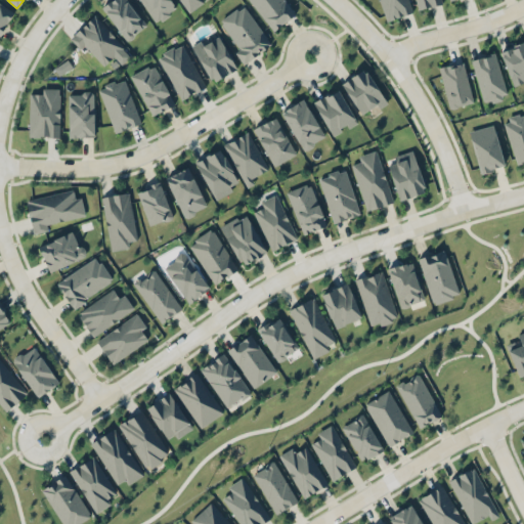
[(128,38),(146,22),(126,0),(110,0),(101,8),(128,38)]
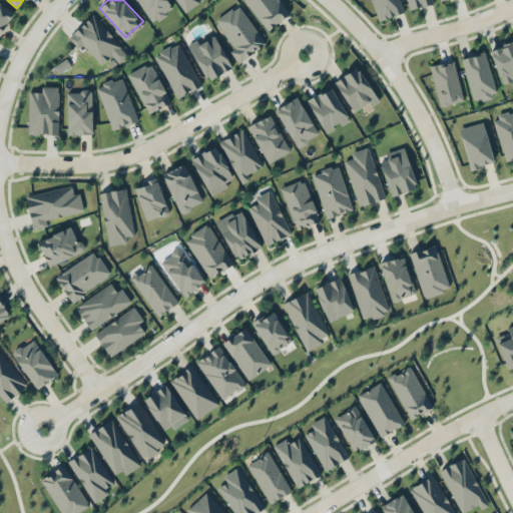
[(136,0),(153,21),(172,6),(167,0),(136,0)]
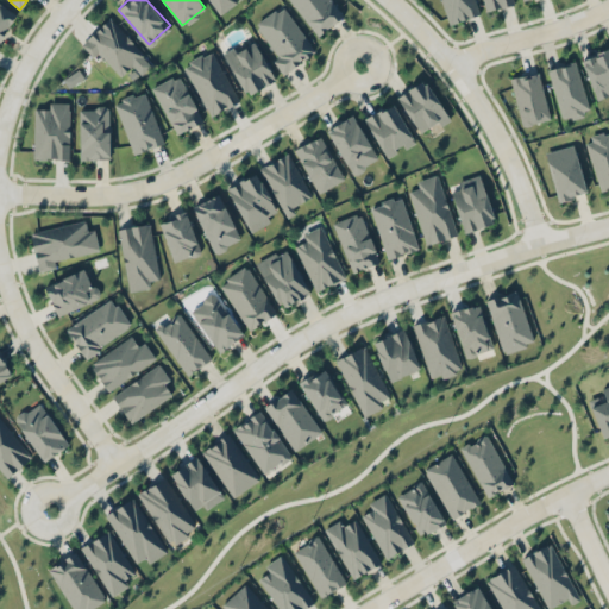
[(209,0),(219,13),(237,0),(209,0)]
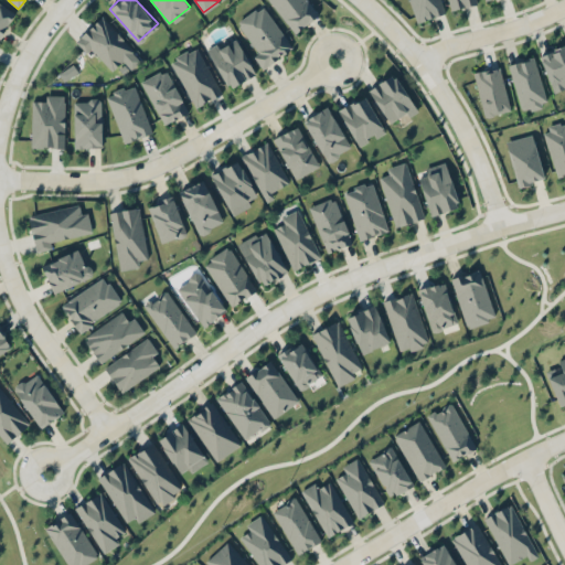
[(318,14),(308,0),(269,0),(292,32),(318,14)]
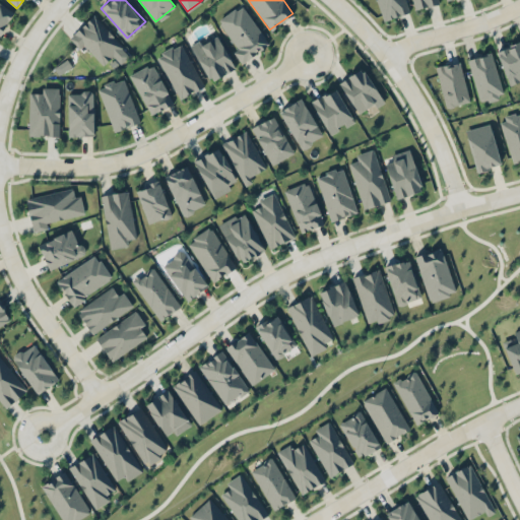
[(376,0),(383,20),(409,11),(405,0),(376,0)]
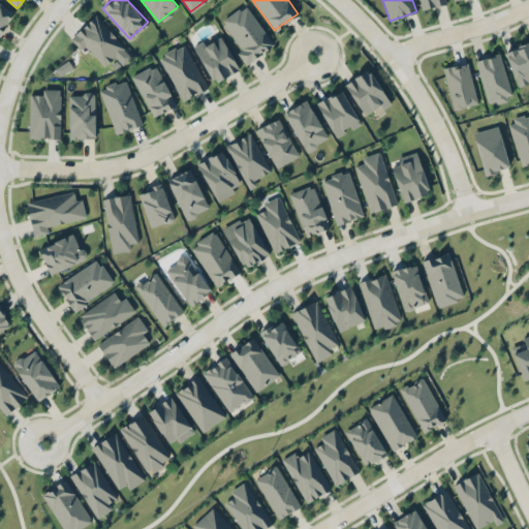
[(419,0),(423,9),(446,2),(445,0),(419,0)]
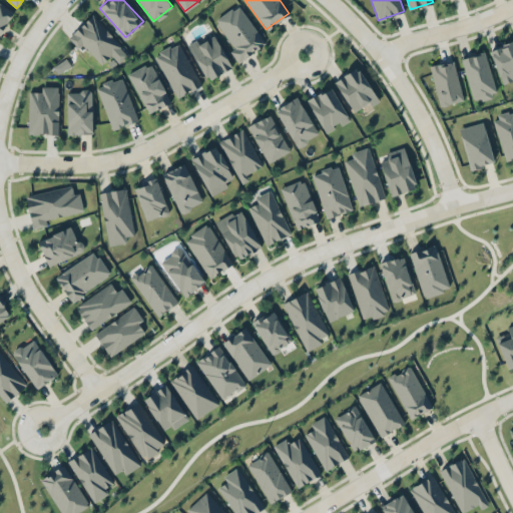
[(0,34),(14,9),(0,1),(0,34)]
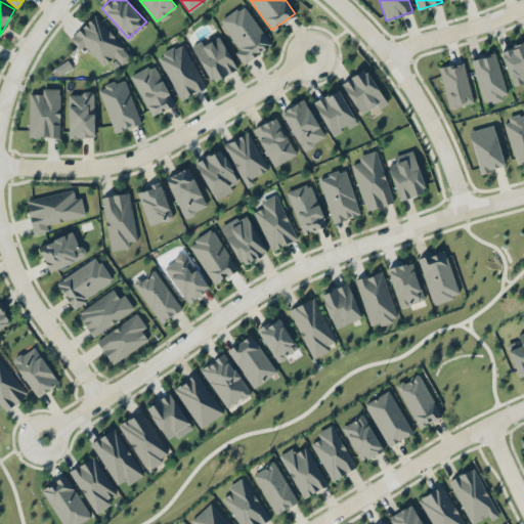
[(270,44),(243,3),(216,20),(244,61),(270,44)]
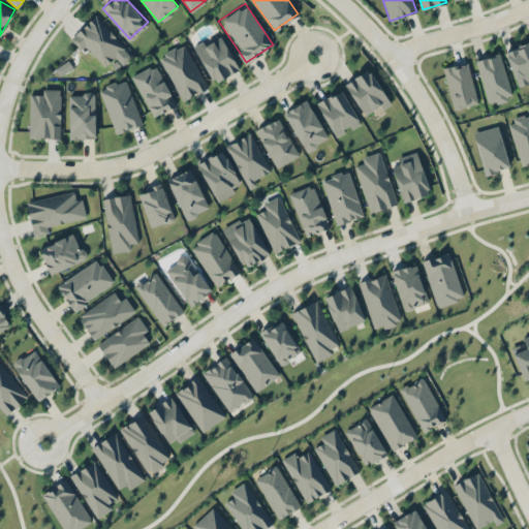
[(70,36),(101,68),(125,44),(95,13),(70,36)]
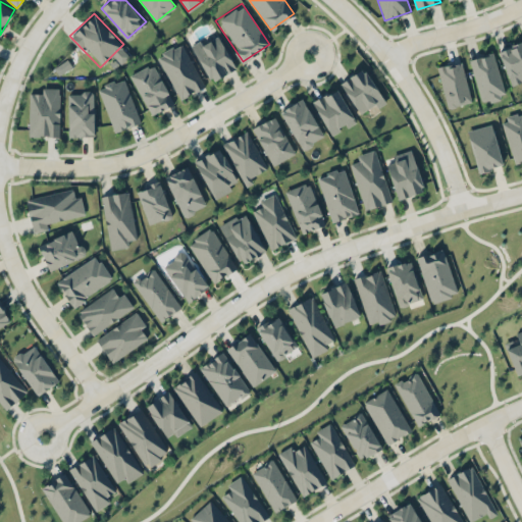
[(192,43),(209,81),(233,68),(216,32),(192,43)]
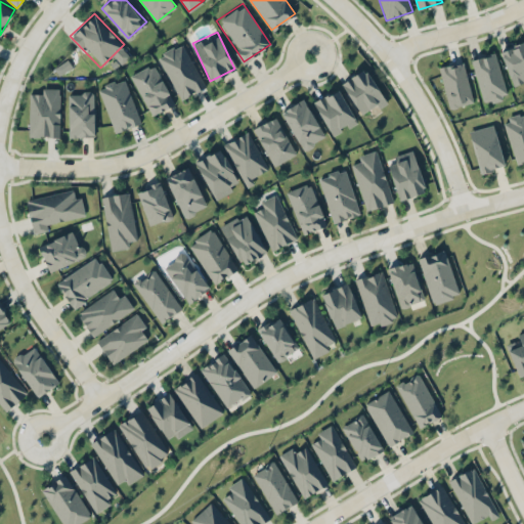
[(504,48),(515,82),(523,78),(523,38),(523,36),(520,38),(522,40),(515,44),(510,43),(504,48)]
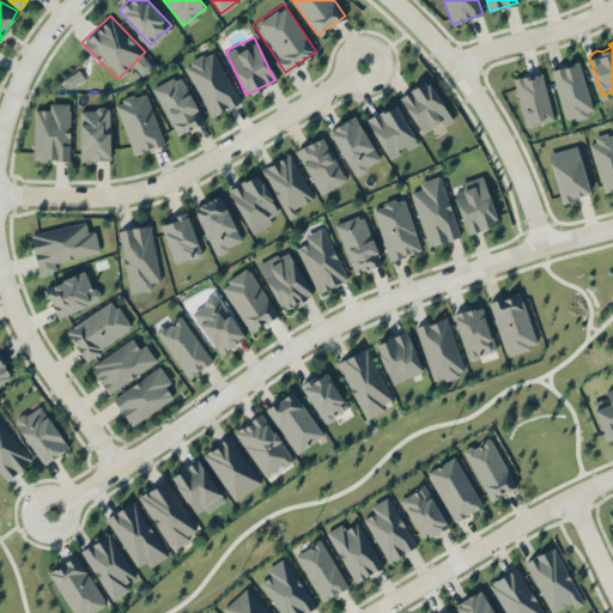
[(216,48),(184,61),(208,115),(240,102),(216,48)]
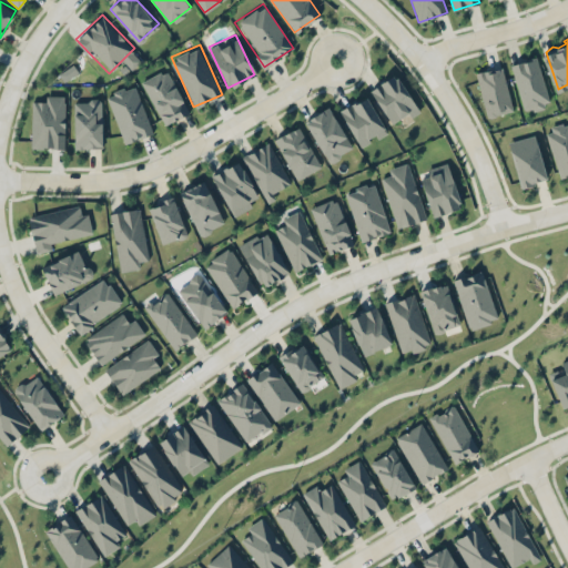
[(513,61),(527,109),(534,105),(536,109),(546,105),(545,102),(551,99),(539,53),(535,53),(535,56),(530,56),(526,58),(519,58),(513,61)]
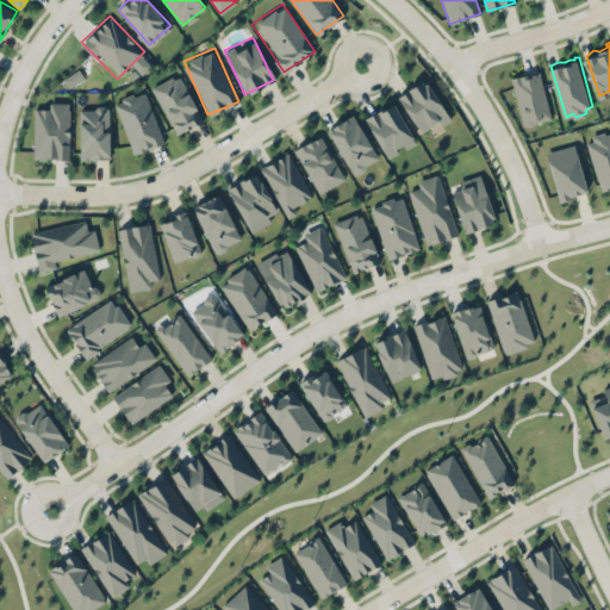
[(511,73),(521,126),(558,120),(547,63),(533,67),(533,72),(529,72),(527,75),(526,70),(511,73)]
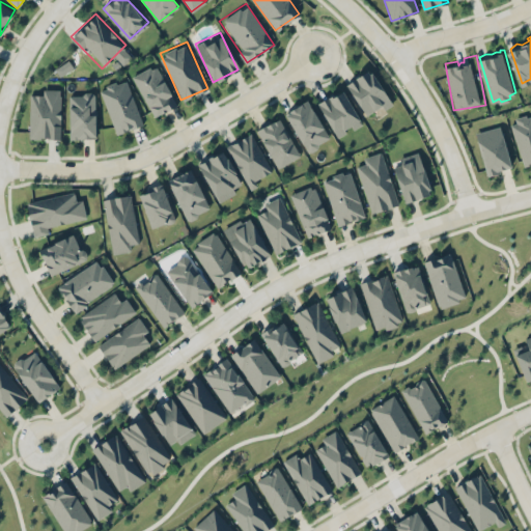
[(133,74),(152,115),(175,105),(157,63),(133,74)]
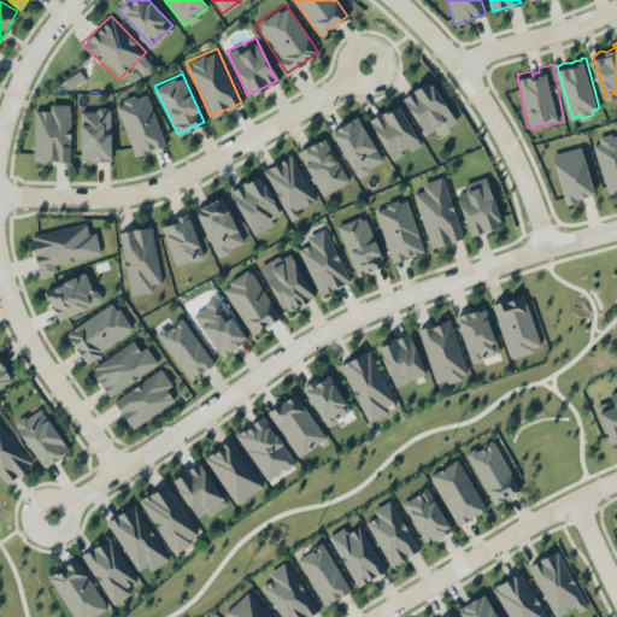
[(401,98),(429,136),(454,117),(428,78),(401,98)]
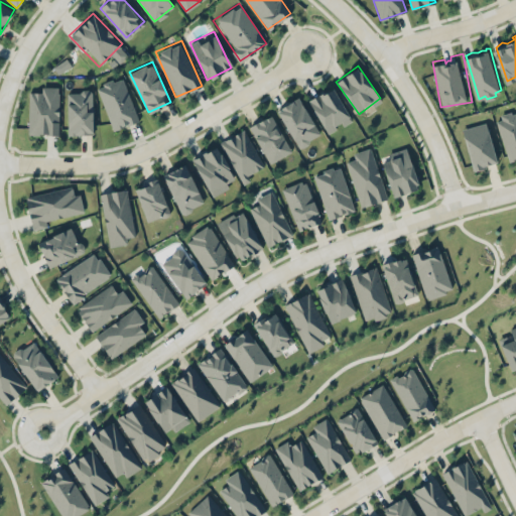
[(97,85),(112,130),(139,121),(123,75),(97,85)]
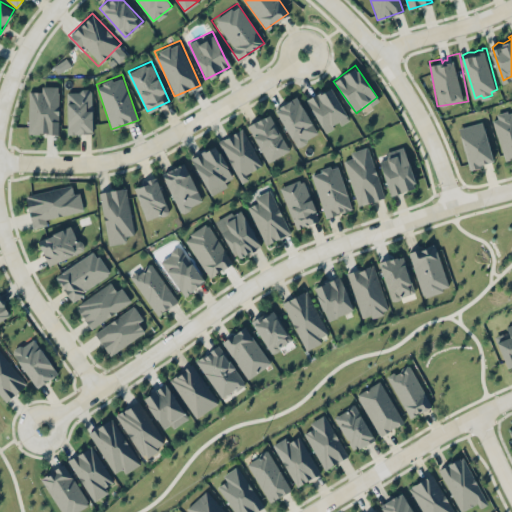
[(58,85),(39,84),(39,93),(28,93),(28,133),(58,133),(58,85)]
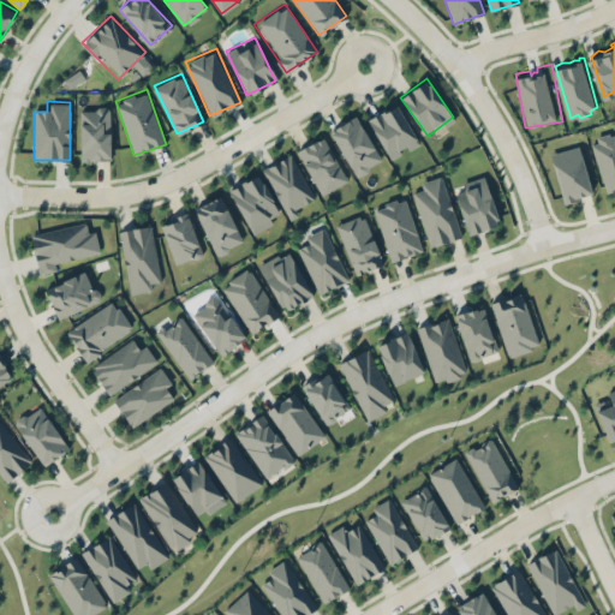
[(418,141),(394,102),(368,119),(392,157),(418,141)]
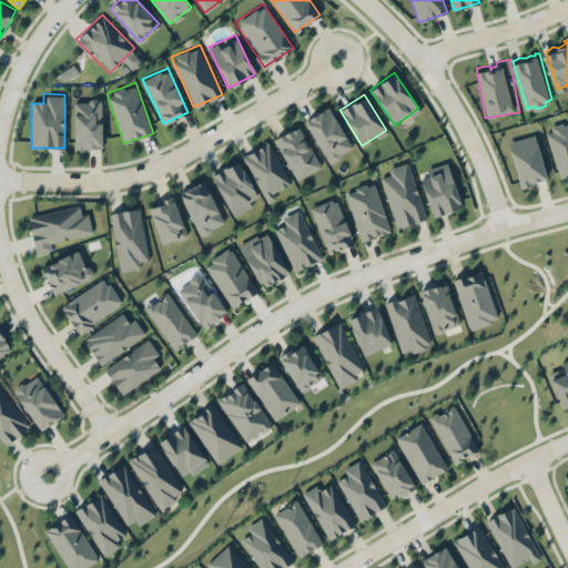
[(74,148),(101,148),(101,98),(74,98),(74,148)]
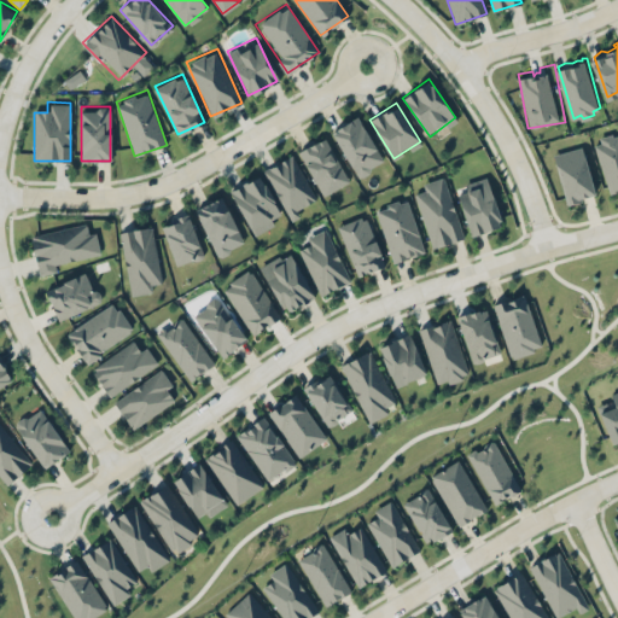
[(331,130),(357,175),(383,159),(356,115),(331,130)]
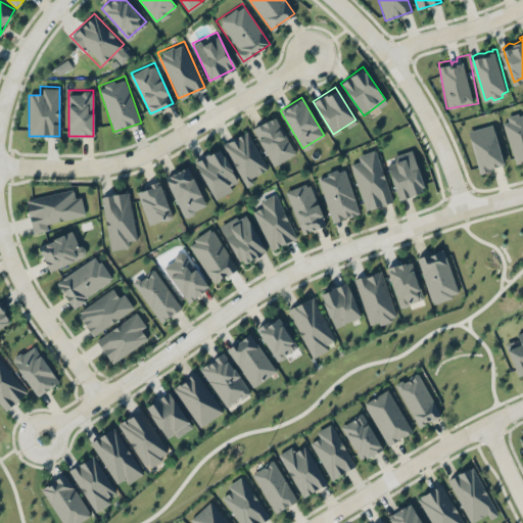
[(505,121),(518,160),(522,158),(522,112),(520,113),(519,111),(509,114),(510,119),(505,121)]
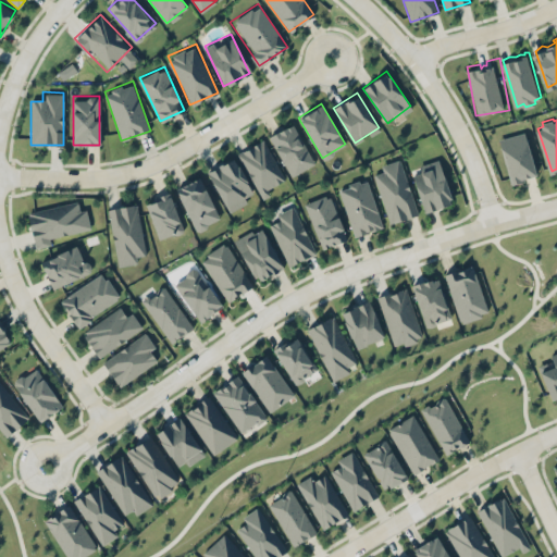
[(288,174),(312,163),(294,123),(270,135),(288,174)]
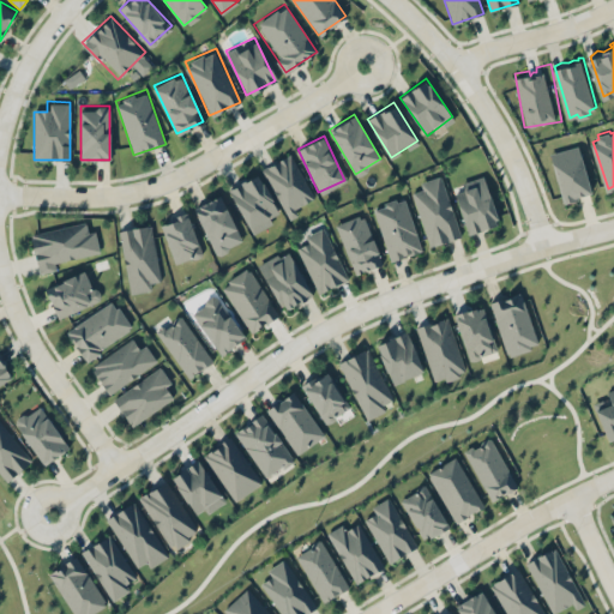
[(549,151),(564,197),(593,188),(578,142),(549,151)]
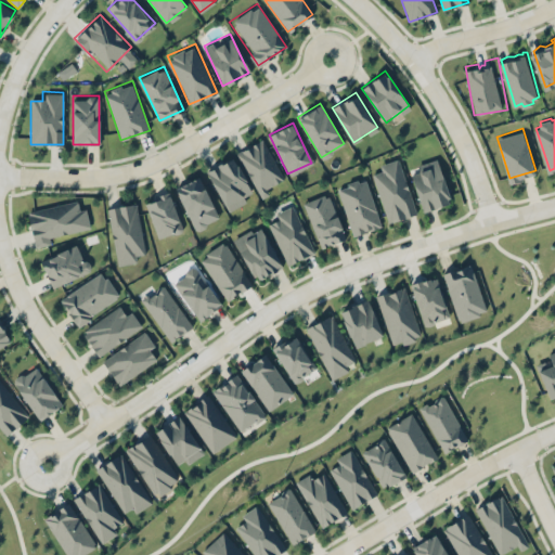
[(259,195),(285,182),(263,138),(236,152),(259,195)]
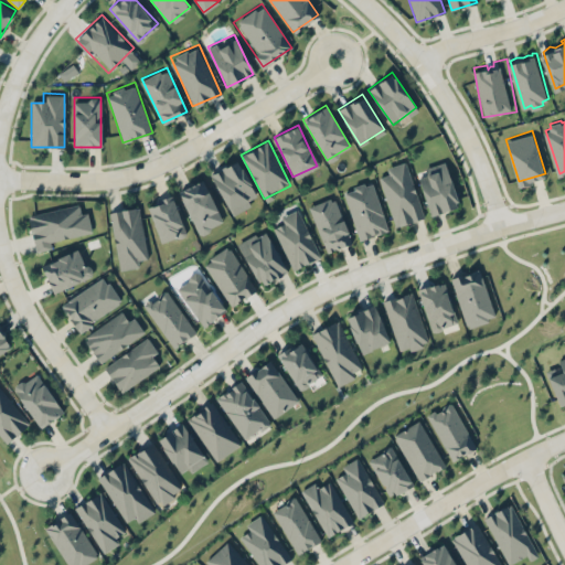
[(212,171),(230,213),(257,201),(240,160),(212,171)]
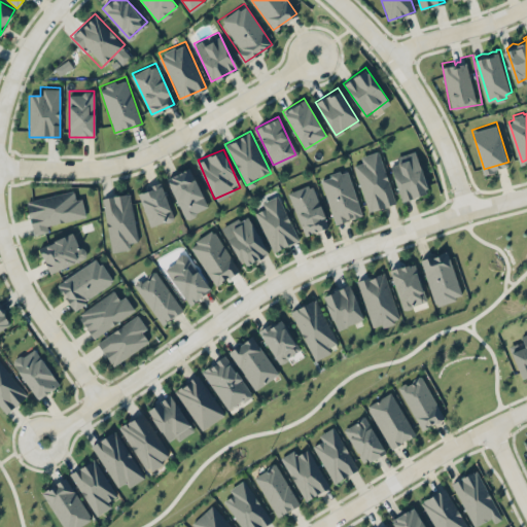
[(395,203),(380,149),(359,155),(362,165),(354,167),(367,211),(395,203)]
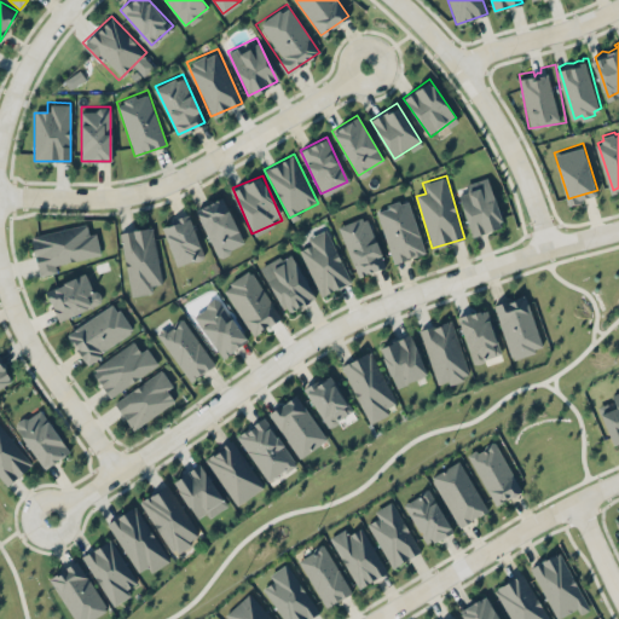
[(472,235),(502,225),(487,177),(457,186),(472,235)]
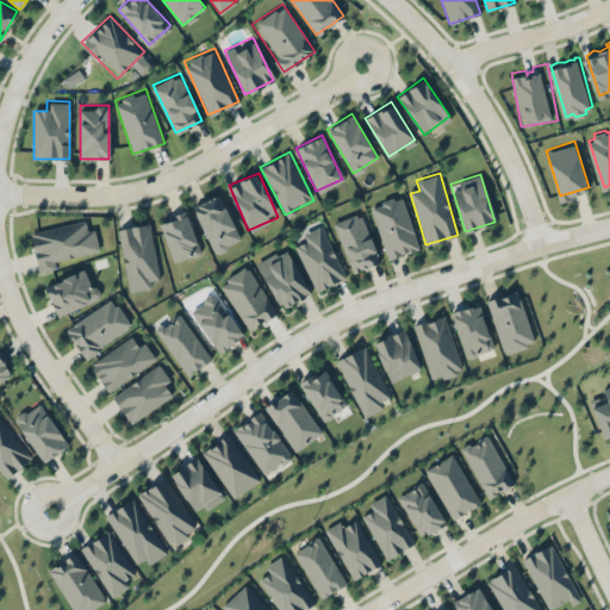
[(217,193),(192,206),(216,253),(241,238),(217,193)]
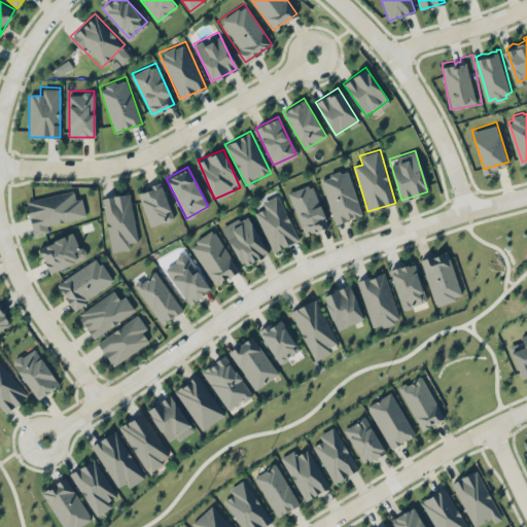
[(361,215),(348,168),(320,175),(334,222),(361,215)]
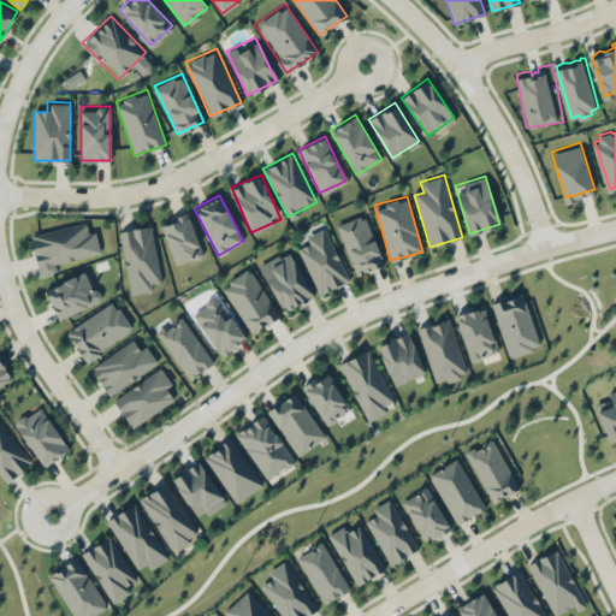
[(202,254),(187,211),(160,220),(176,262),(202,254)]
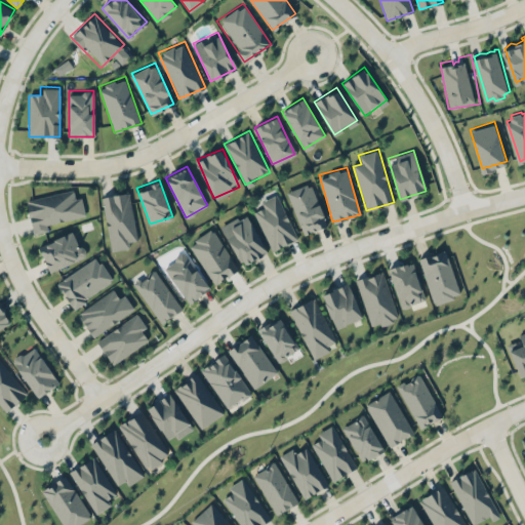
[(303,233),(327,225),(312,182),(287,190),(303,233)]
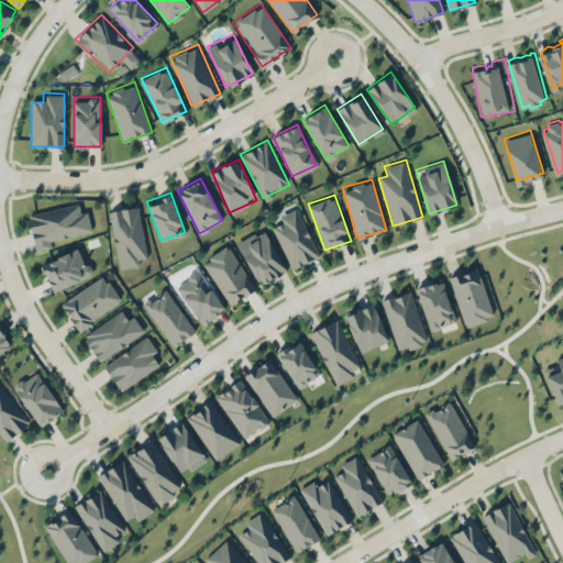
[(28,213),(34,246),(92,234),(87,210),(78,212),(76,203),(28,213)]
